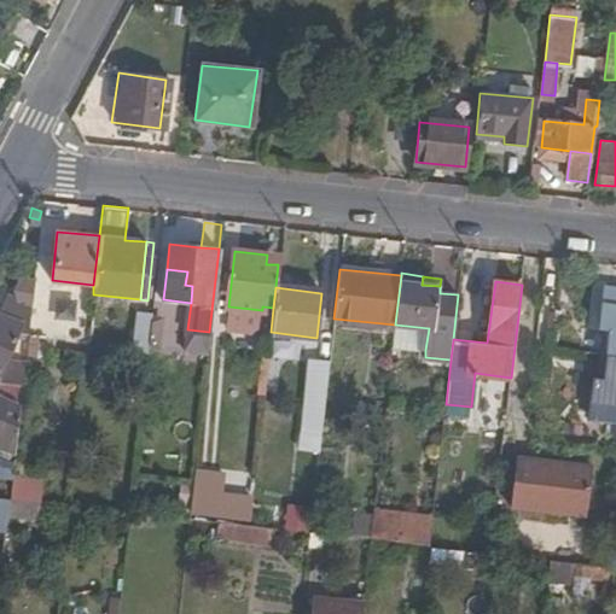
[(615,287),(604,287),(599,327),(609,329),(603,381),(593,381),(588,416),(615,417),(615,287)]
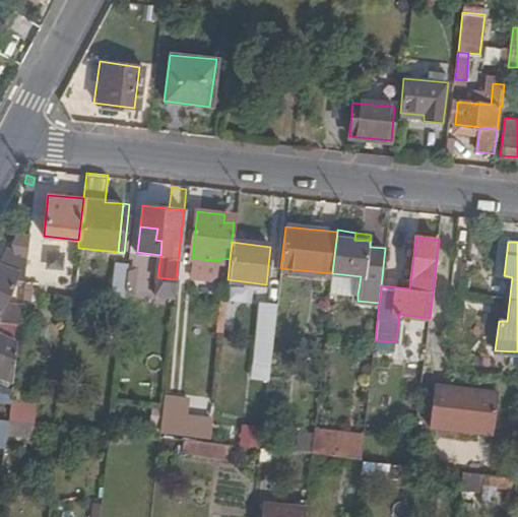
[(23,288),(26,263),(1,250),(0,252),(0,322),(19,325),(21,308),(0,305),(11,281),(23,288)]
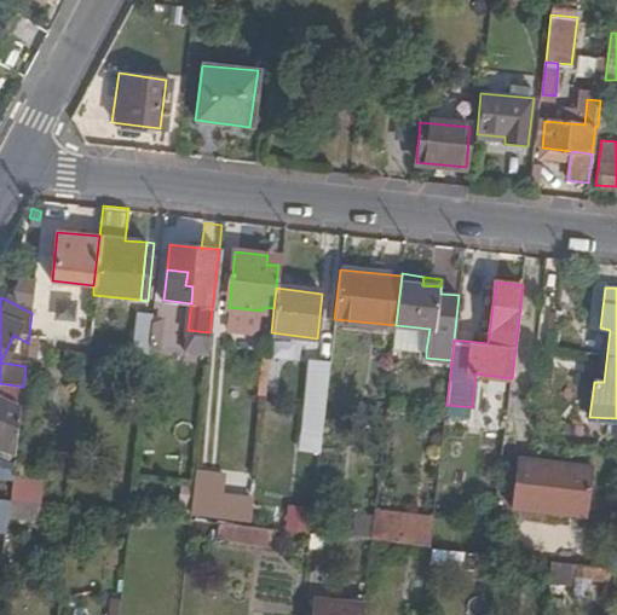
[(153,319),(153,315),(138,314),(134,357),(148,358),(149,348),(153,319)]
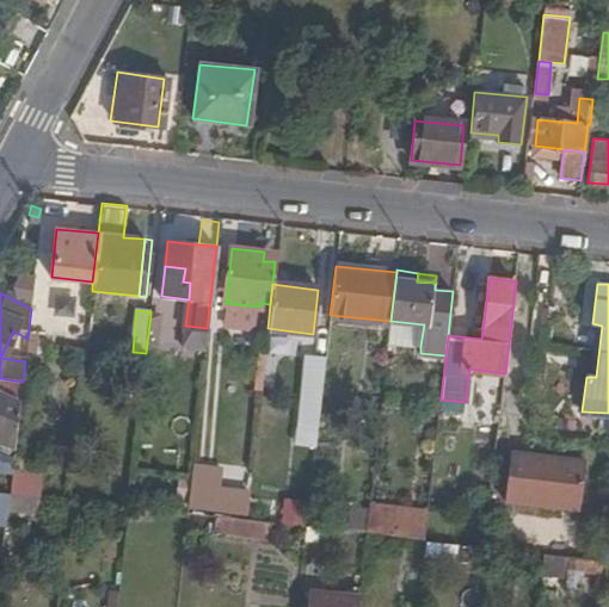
[(168,317),(151,315),(147,344),(165,345),(168,317)]
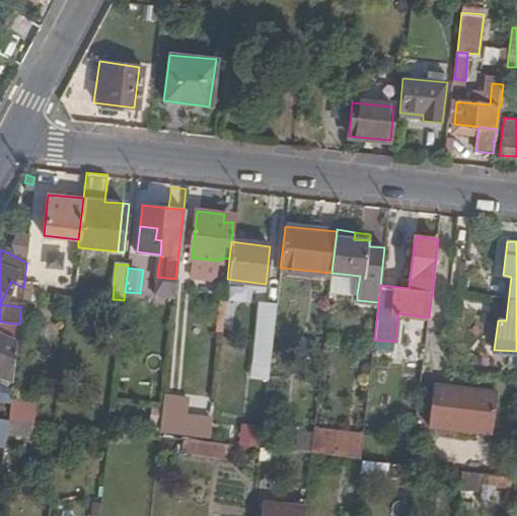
[(360,276),(331,273),(329,291),(357,294),(360,276)]
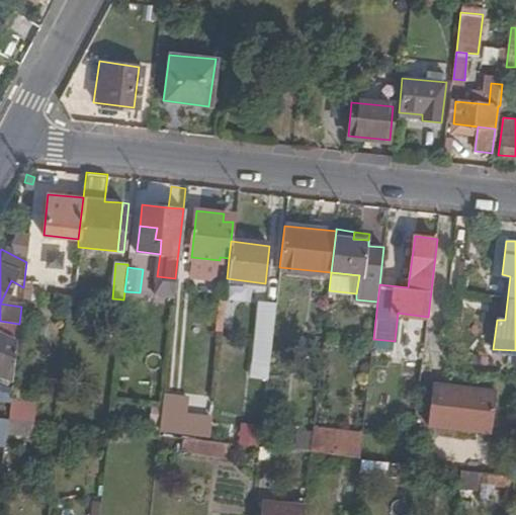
[(510,276),(502,274),(497,320),(505,320),(510,276)]
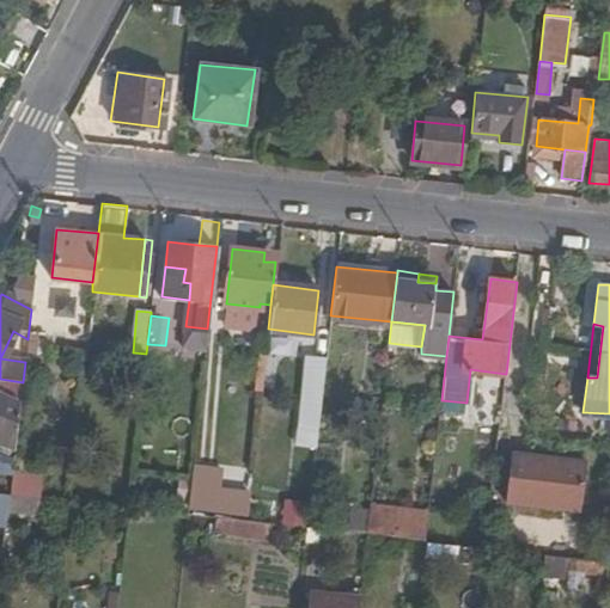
[(207,329),(185,326),(183,344),(205,347),(207,329)]
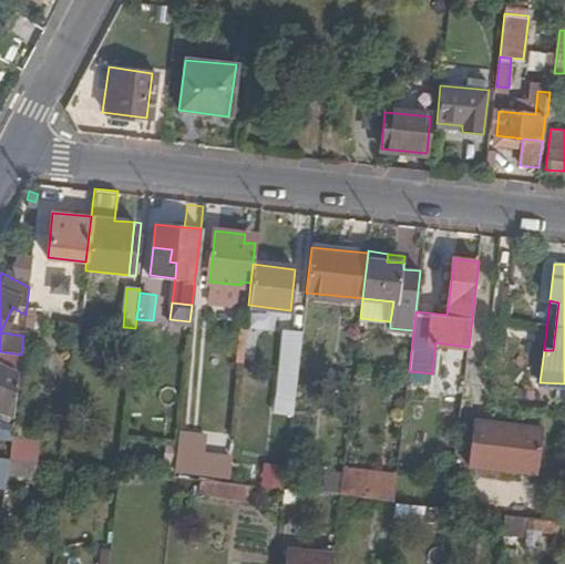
[(295,398),(301,332),(285,332),(278,396),(295,398)]
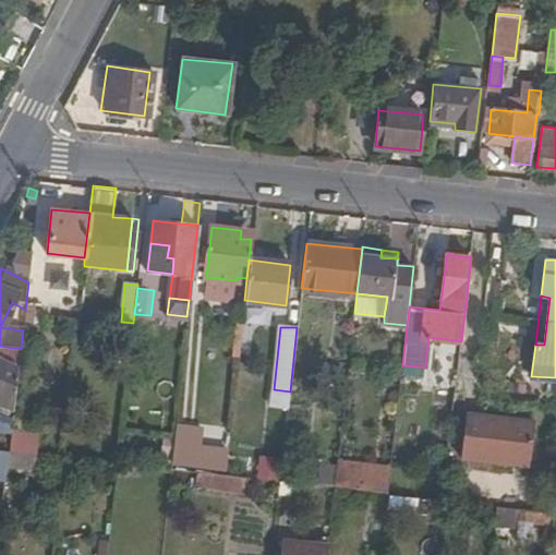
[(10,372),(0,366),(0,409),(4,412),(10,372)]
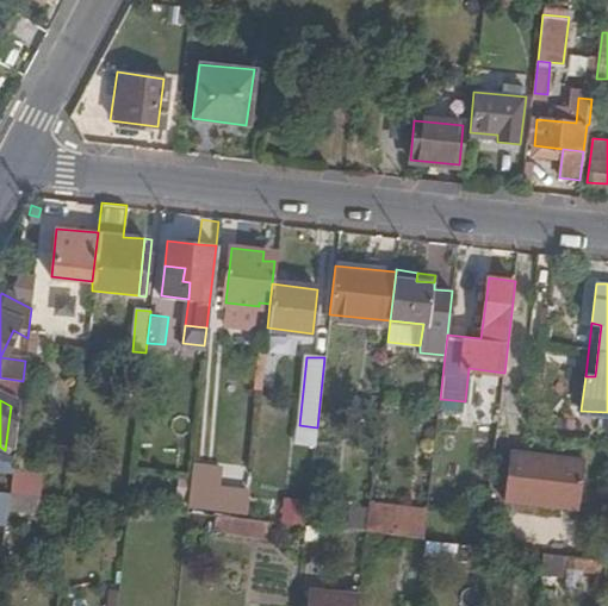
[(297,437),(316,438),(317,428),(299,425),(297,437)]
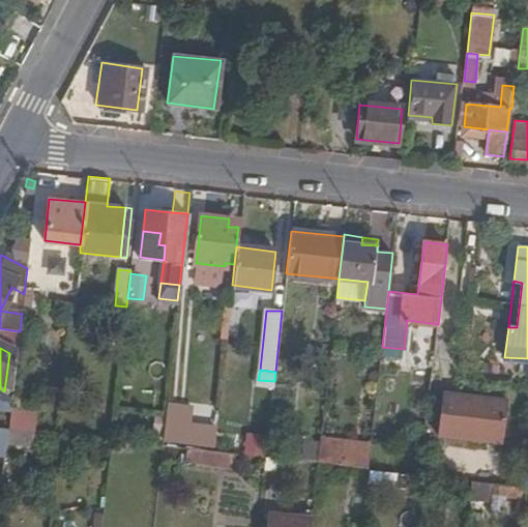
[(508,399),(443,391),(439,436),(503,443),(508,399)]
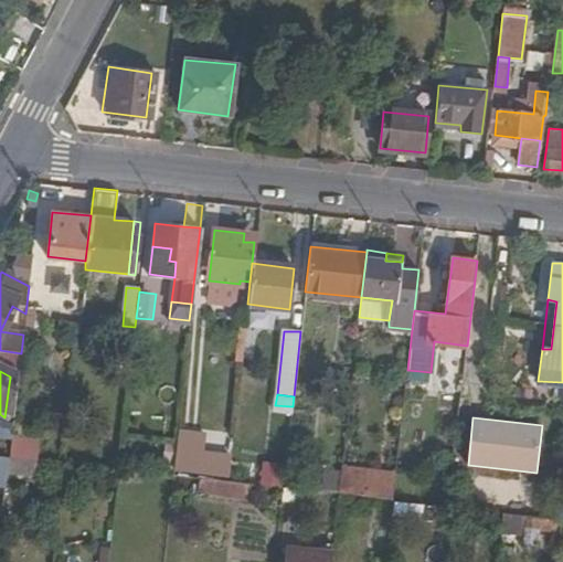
[(201,444),(178,441),(174,475),(198,477),(230,481),(231,463),(232,457),(200,454),(201,444)]
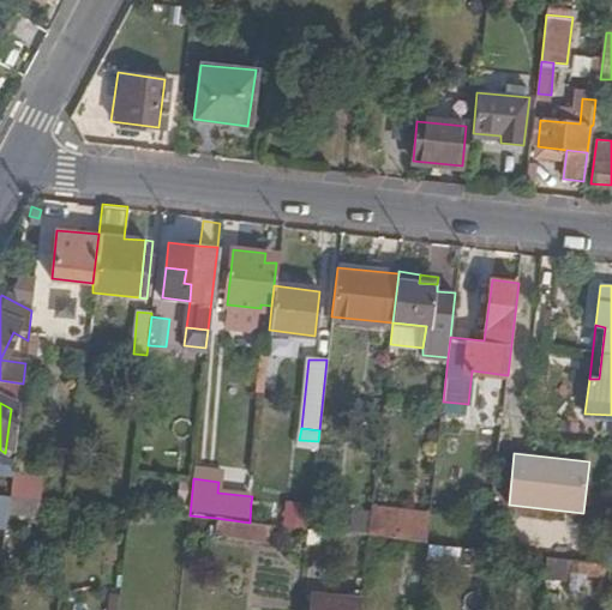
[(71,501),(72,489),(12,482),(11,495),(42,497),(71,501)]
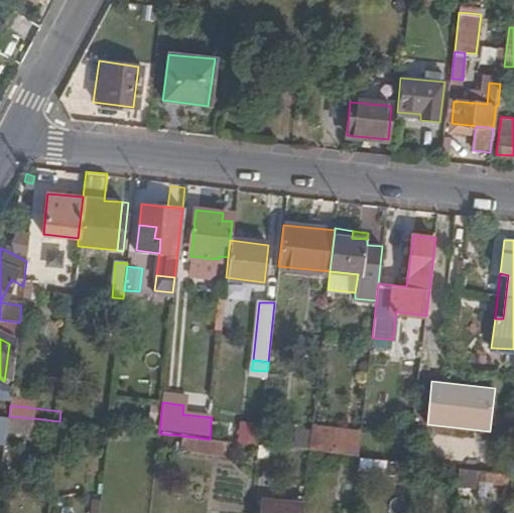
[(0,443),(5,444),(7,430),(9,416),(0,414),(0,443)]
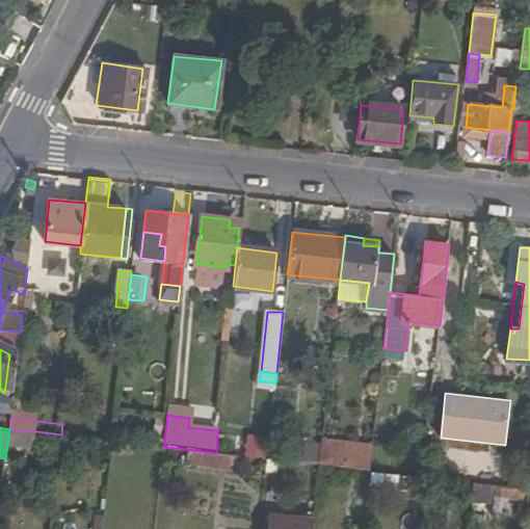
[(36,431),(9,429),(7,444),(34,447),(36,431)]
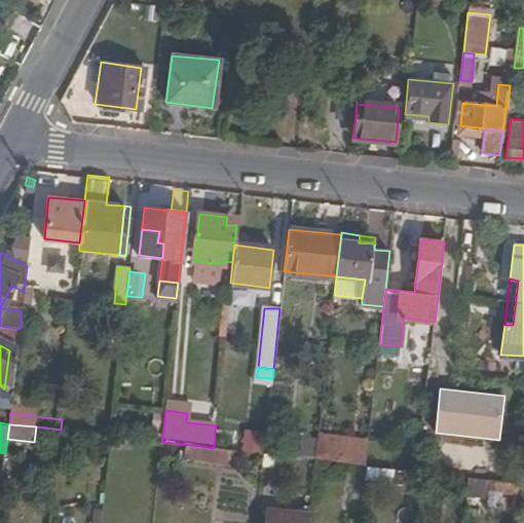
[(76,438),(77,432),(61,430),(60,436),(76,438)]
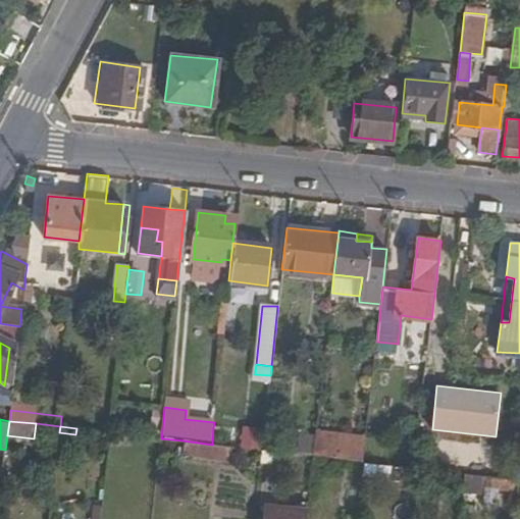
[(212,445),(228,447),(230,429),(213,427),(212,445)]
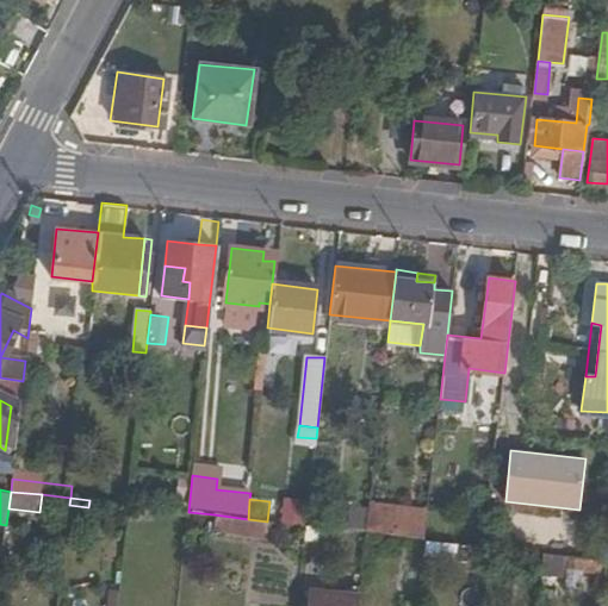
[(370,501),(367,532),(388,533),(391,505),(370,501)]
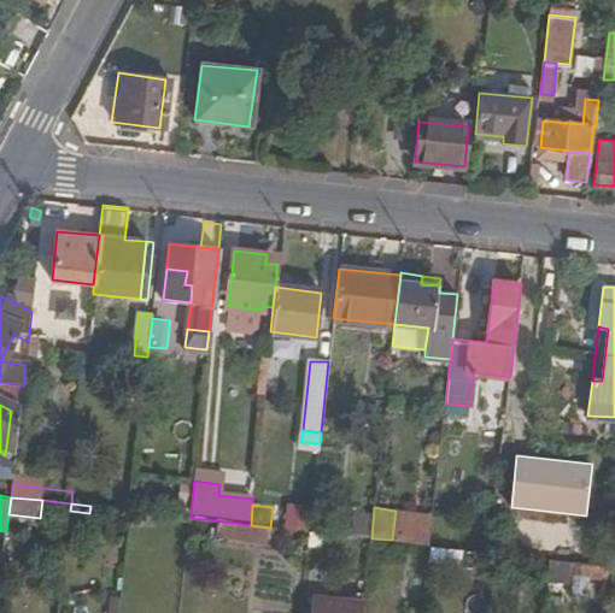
[(392,540),(431,544),(433,516),(396,511),(392,540)]
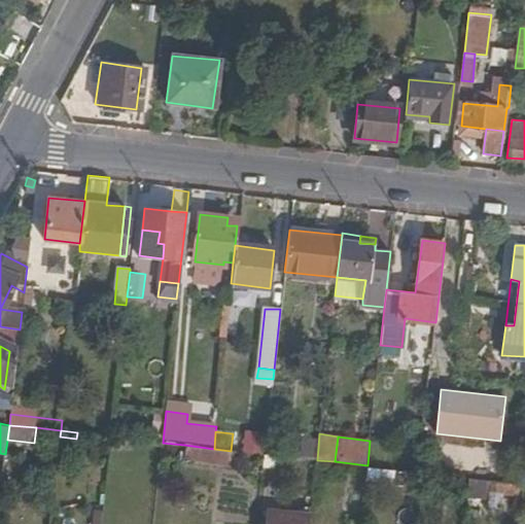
[(214,449),(184,445),(183,460),(230,465),(232,451),(231,451),(214,449)]
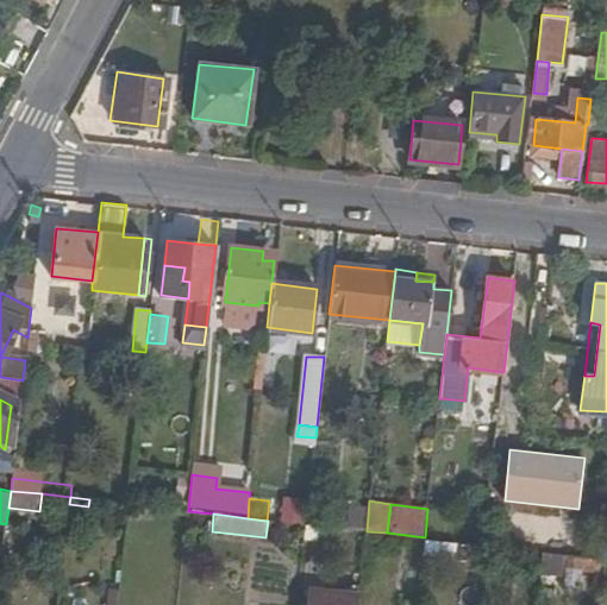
[(305,540),(318,541),(319,529),(306,528),(305,540)]
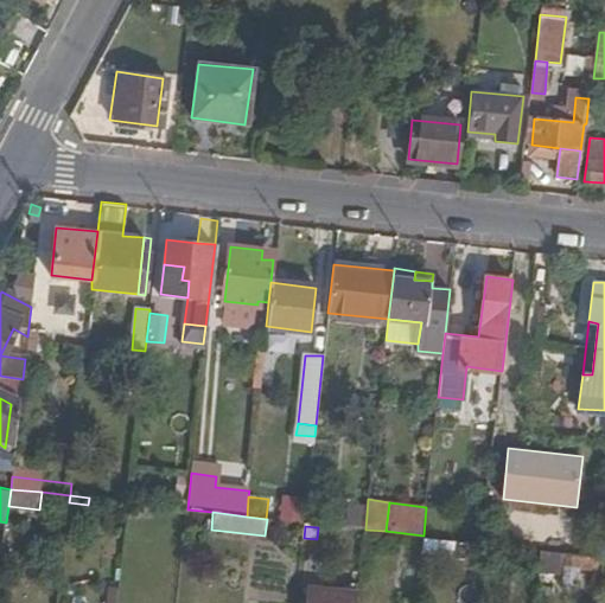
[(598,569),(600,556),(540,549),(539,570),(555,570),(556,564),(598,569)]
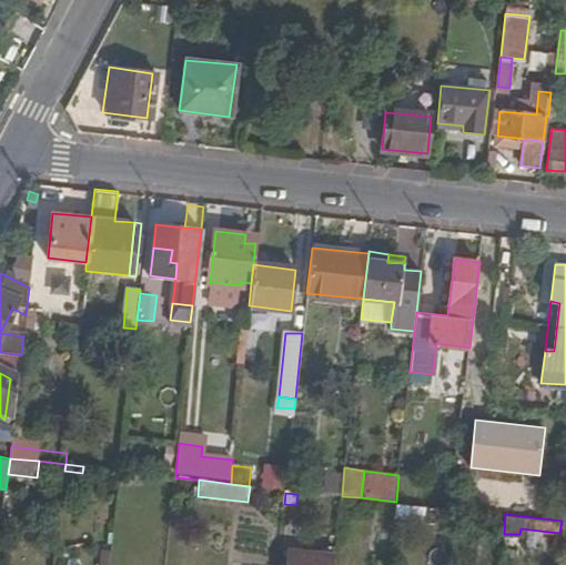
[(289,564),(333,564),(334,557),(291,552),(289,564)]
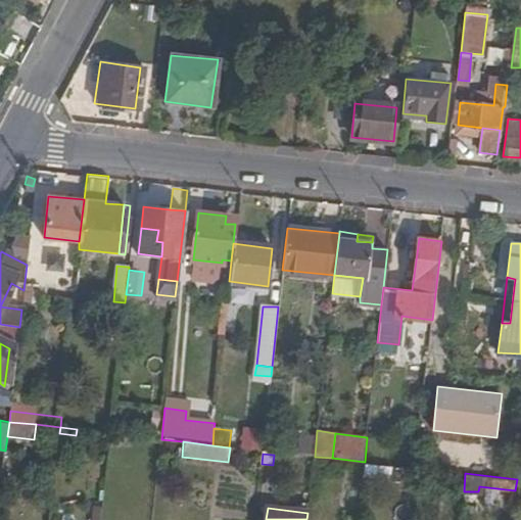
All buildings are outlined.
